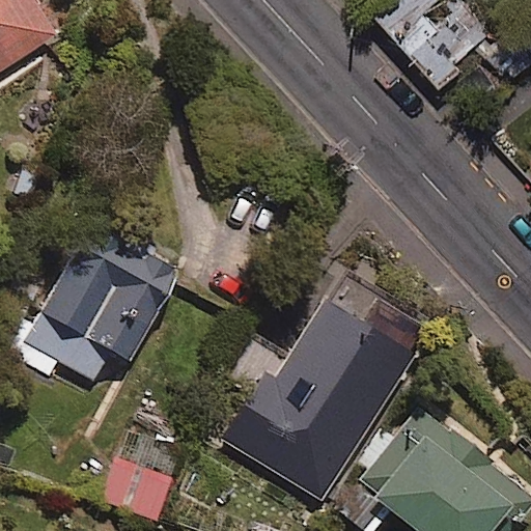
[(0,0),(0,71),(57,34),(34,0),(0,0)]
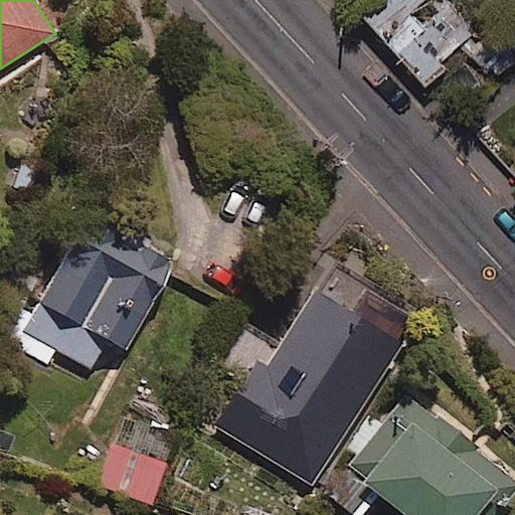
[(478,27),(452,0),(377,0),(366,10),(425,74),(478,27)]
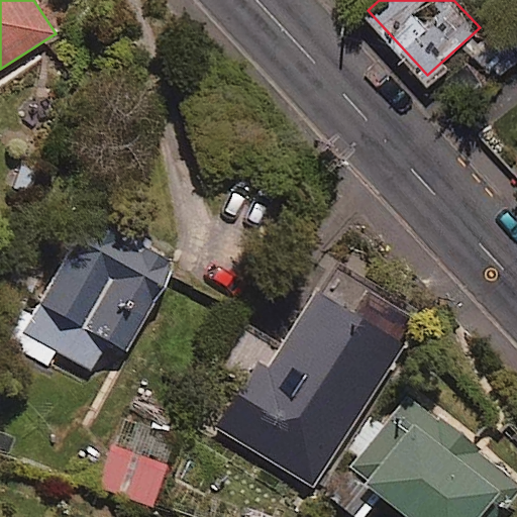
[(178,264),(91,213),(14,344),(46,363),(55,348),(91,370),(108,340),(126,351),(178,264)]
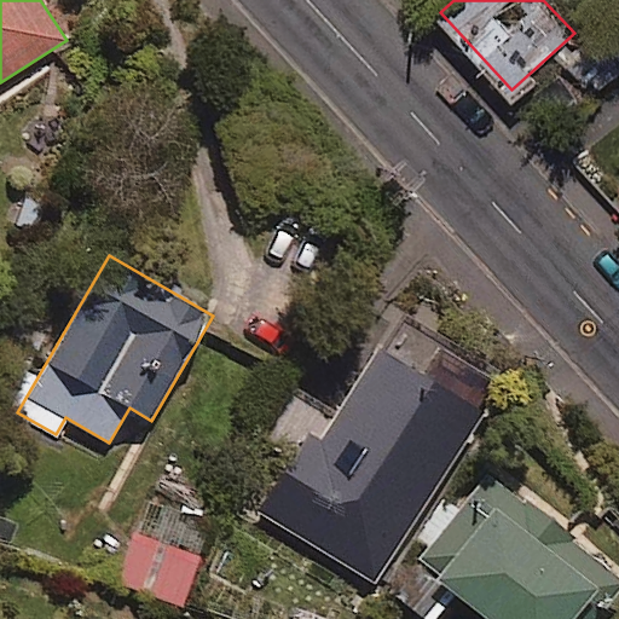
[(502,385),(399,318),(319,440),(308,433),(259,508),(374,583),(502,385)]
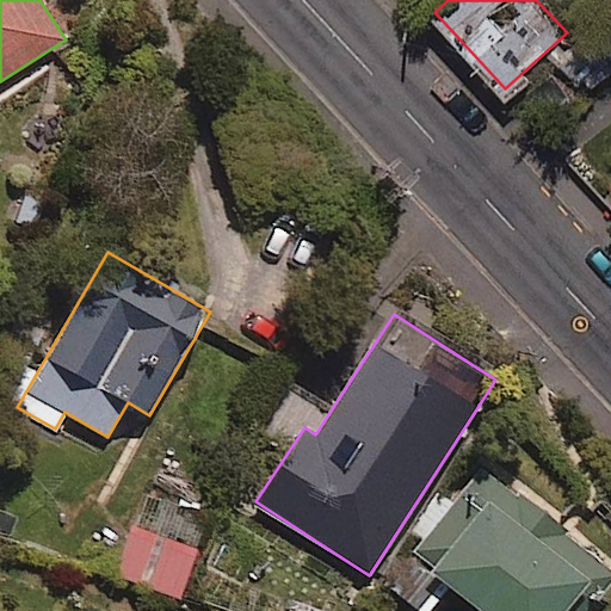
[(610,580),(610,568),(483,466),(387,585),(420,610),(427,610),(450,585),(482,610),(566,610),(581,592),(593,603),(610,580)]
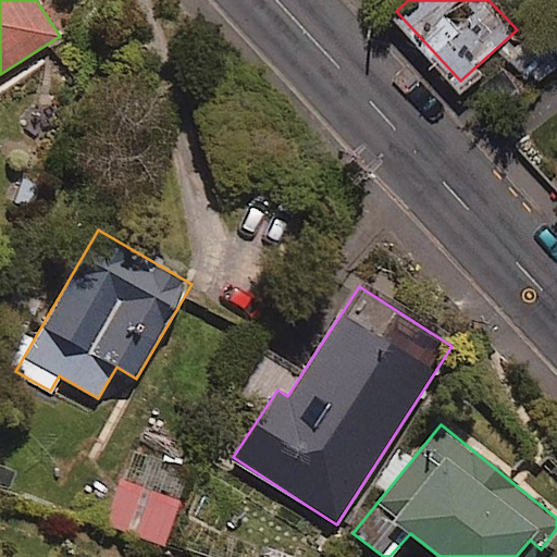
[(141,438),(102,521),(159,548),(199,466),(141,438)]
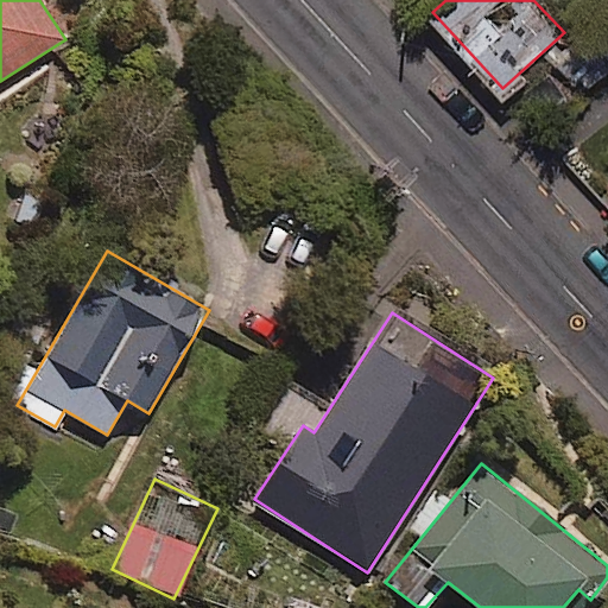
All buildings are outlined.
